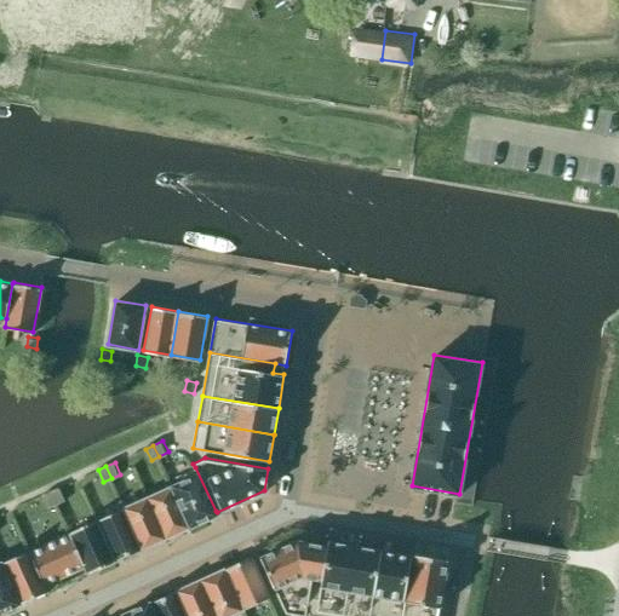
[(179,482),(171,485),(190,527),(217,514),(217,512),(216,511),(195,467),(177,475),(179,482)]
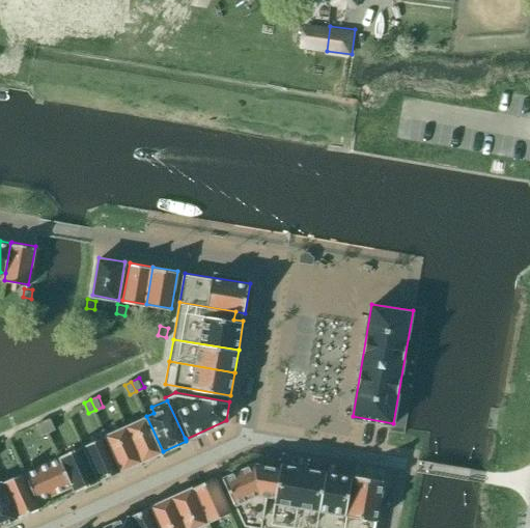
[(142,461),(163,451),(146,416),(127,425),(142,461)]
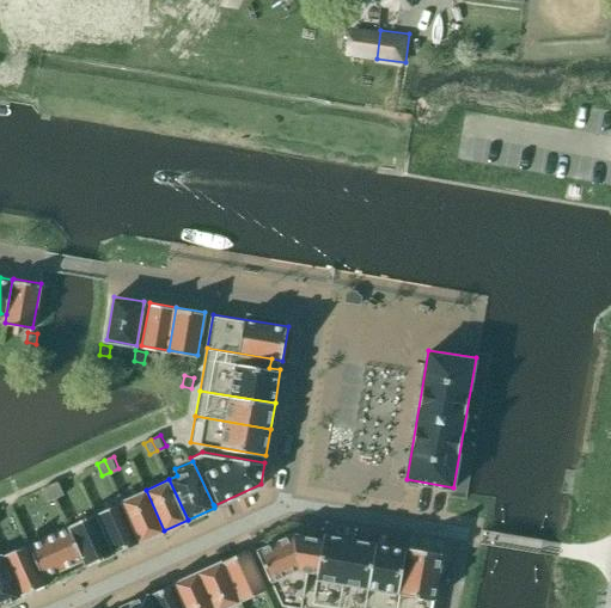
[(60,480),(52,485),(56,496),(66,492),(60,480)]
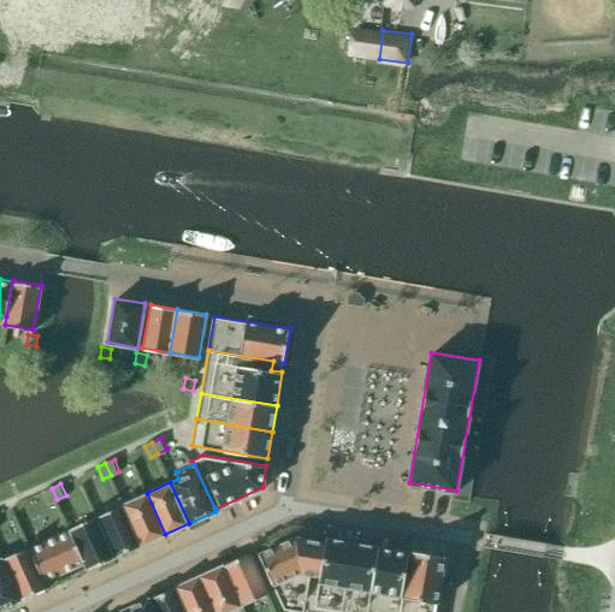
[(48,504),(57,499),(52,488),(42,492),(48,504)]
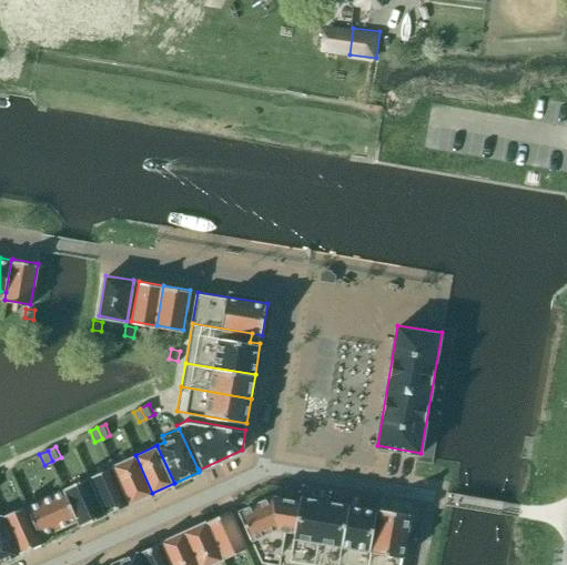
[(130,503),(152,493),(135,455),(113,465),(130,503)]
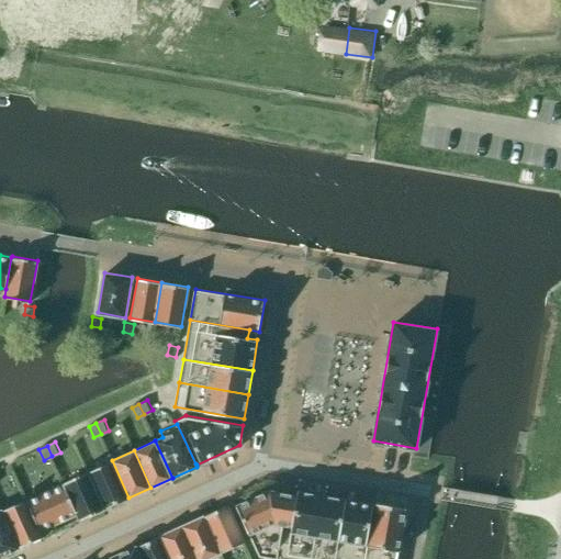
[(112,460),(88,471),(105,507),(128,498),(112,460)]
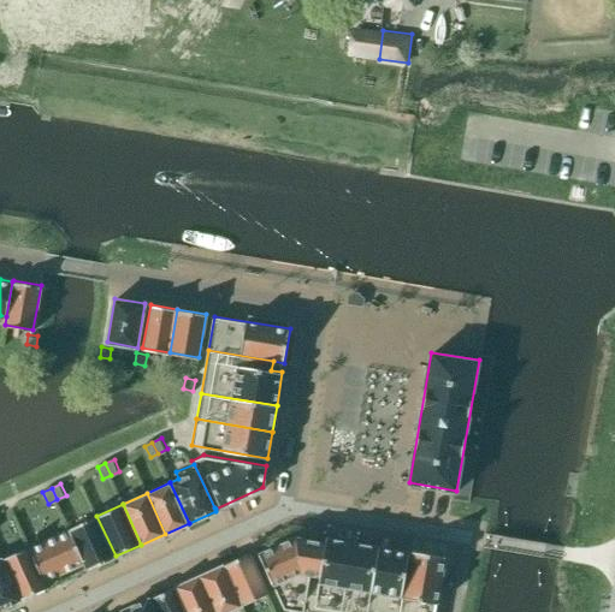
[(70,529),(84,562),(88,569),(116,556),(96,516),(70,528),(70,529)]
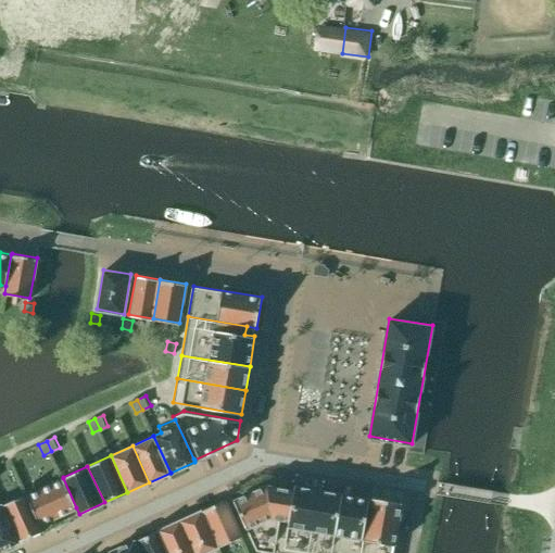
[(63,478),(27,494),(40,524),(76,507),(63,478)]
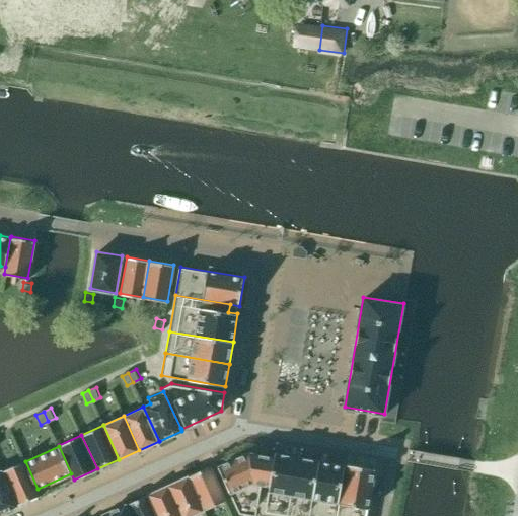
[(239,512),(262,515),(264,515),(274,456),(249,452),(218,466),(239,512)]
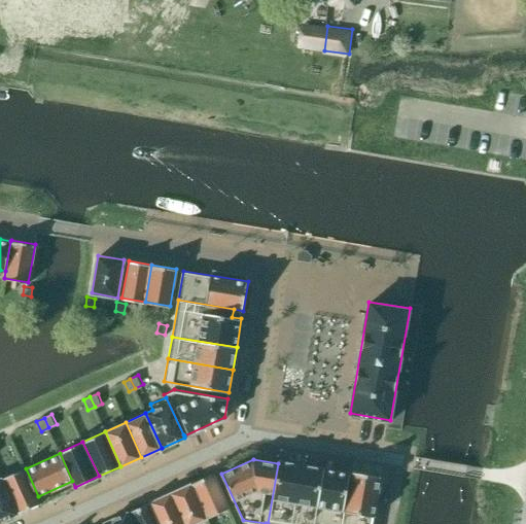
[(279,459),(278,463),(268,523),(291,523),(303,463),(279,459)]
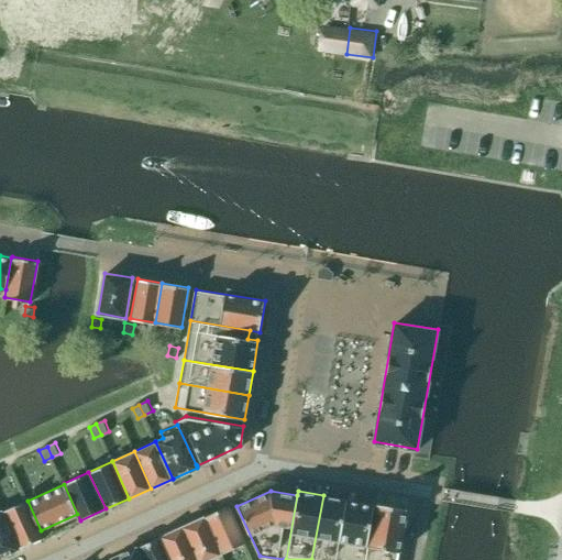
[(311,559),(334,559),(345,500),(323,495),(311,559)]
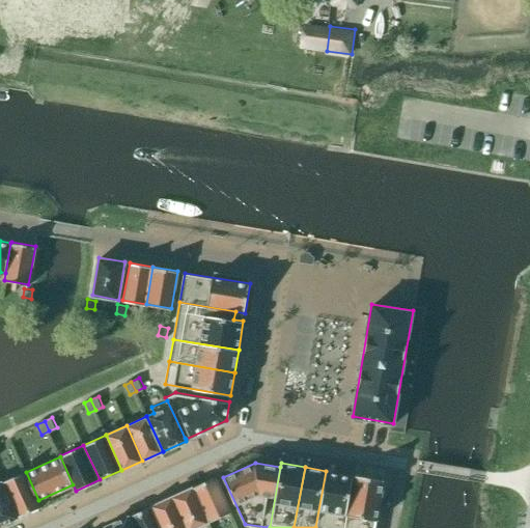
[(38,500),(26,472),(25,471),(1,481),(18,517),(42,506),(38,500)]
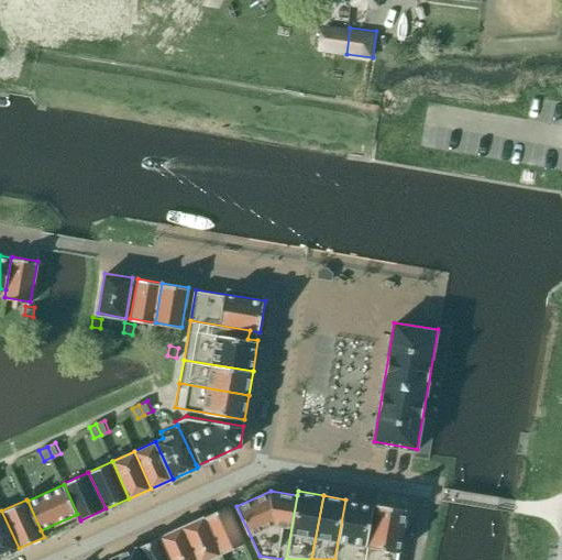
[(334,559),(365,559),(375,504),(345,500),(334,559)]
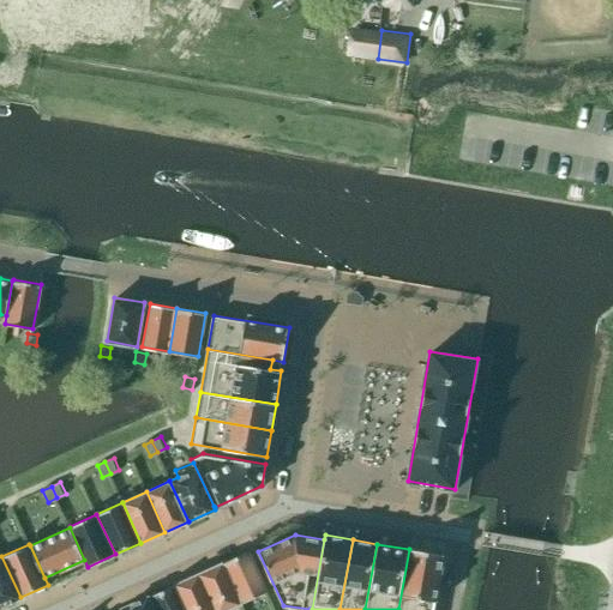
[(409,548),(409,549),(398,609),(433,609),(434,605),(439,585),(444,554),(409,548)]
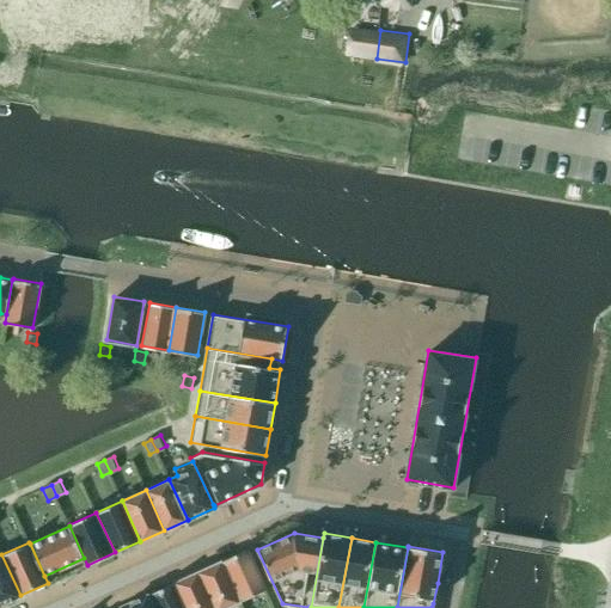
[(249,548),(221,560),(240,601),(267,589),(249,548)]
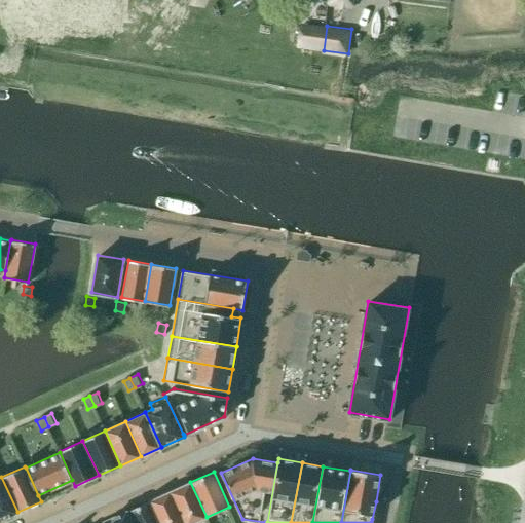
[(0,519),(17,512),(1,477),(0,477),(0,519)]
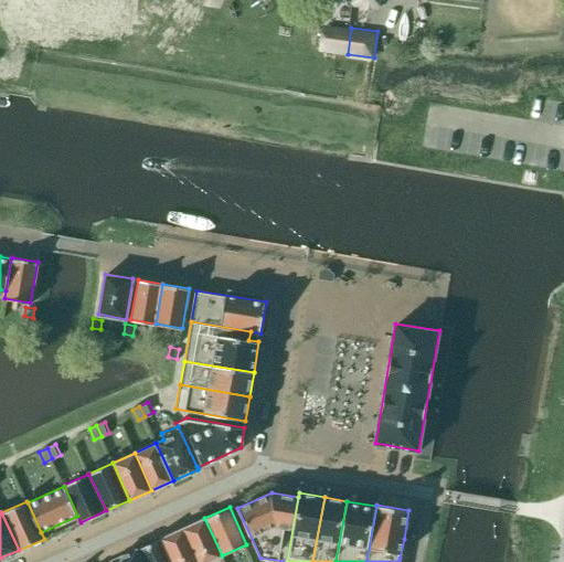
[(204,518),(182,528),(198,561),(205,561),(222,555),(204,518)]
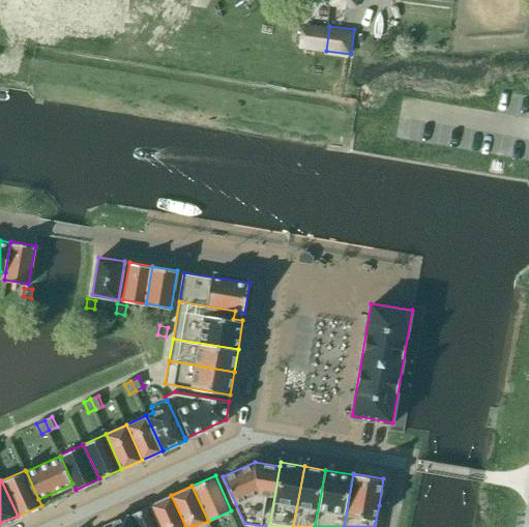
[(160,526),(185,526),(171,495),(151,504),(160,526)]
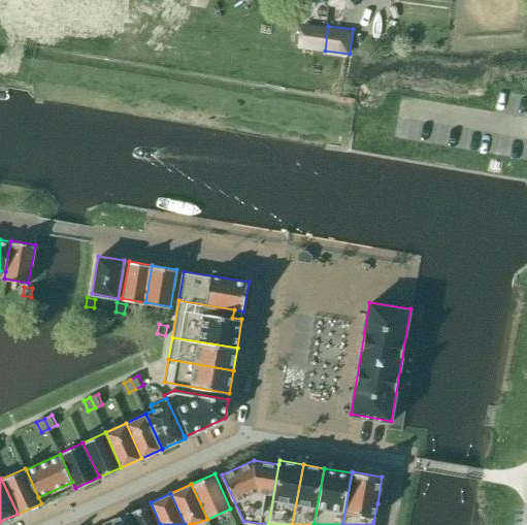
[(160,524),(151,502),(128,513),(133,524),(160,524)]
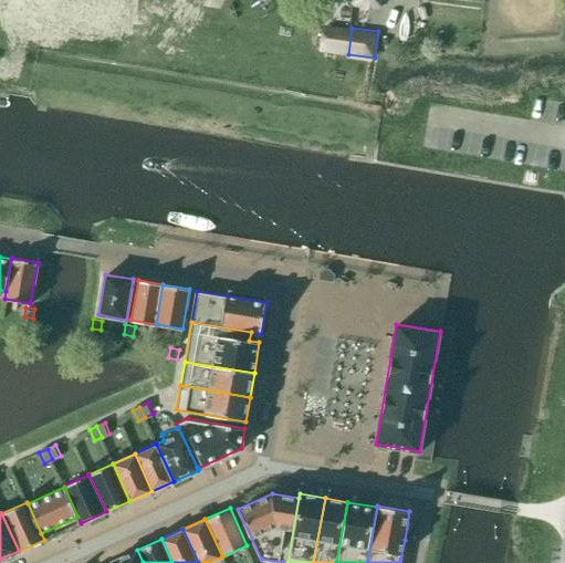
[(143,562),(137,550),(113,561),(113,562),(143,562)]
